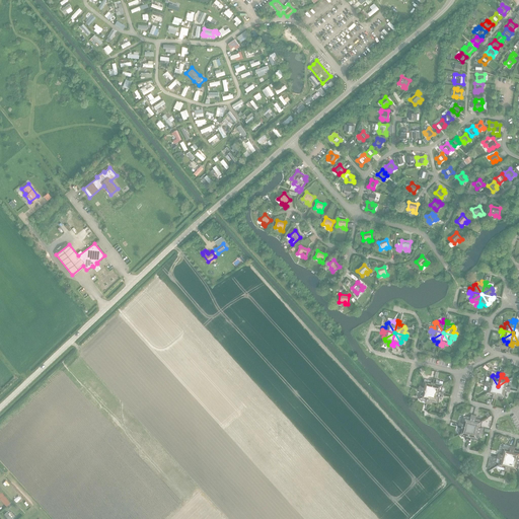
[(485,383),(498,386),(492,376),(490,377),(489,381),(486,380),(485,383)]
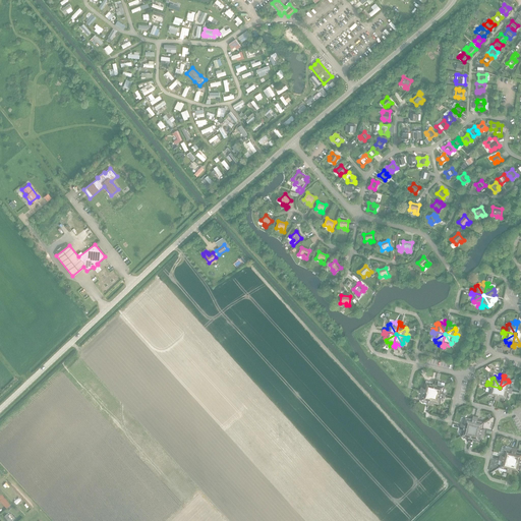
[(432,393),(436,381),(432,380),(432,383),(428,382),(426,383),(432,393)]
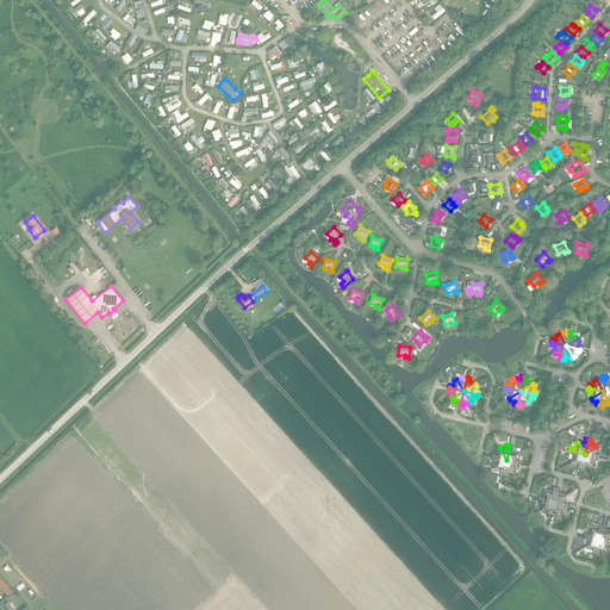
[(506,460),(518,453),(517,450),(512,449),(512,446),(510,446),(506,460)]
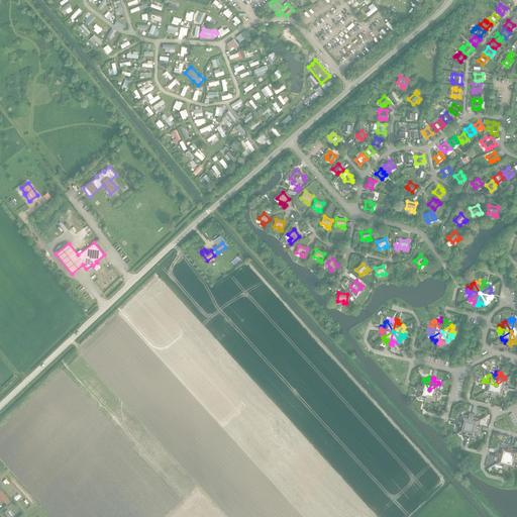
[(502,386),(508,388),(508,385),(505,385),(506,381),(505,379),(496,385),(502,386)]
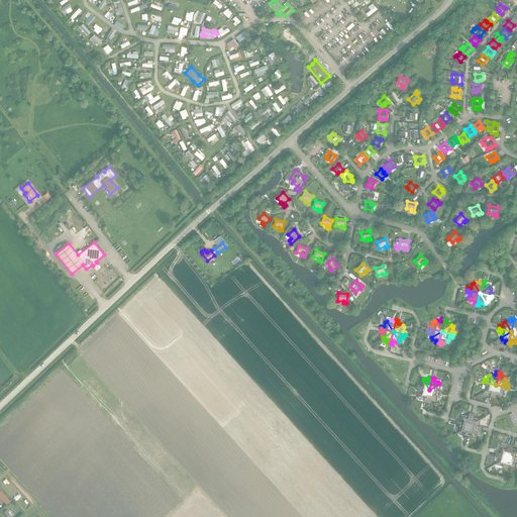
[(417,387),(429,390),(423,380),(421,381),(420,385),(417,384),(417,387)]
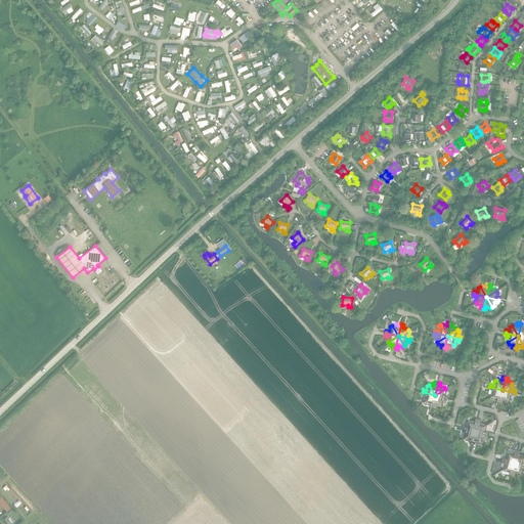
[(492,396),(503,390),(489,387),(489,389),(492,390),(491,394),(492,396)]
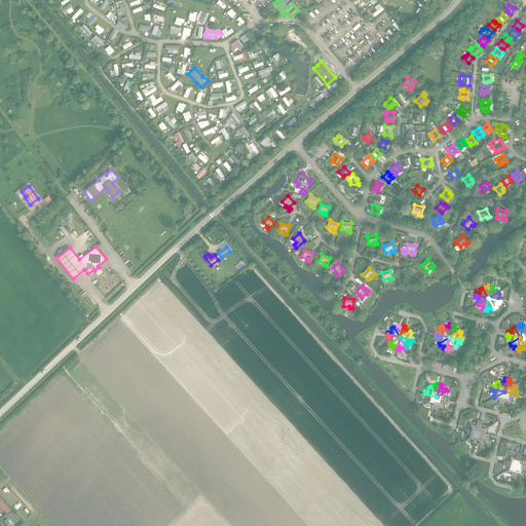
[(437,397),(449,400),(450,397),(447,397),(448,392),(447,390),(437,397)]
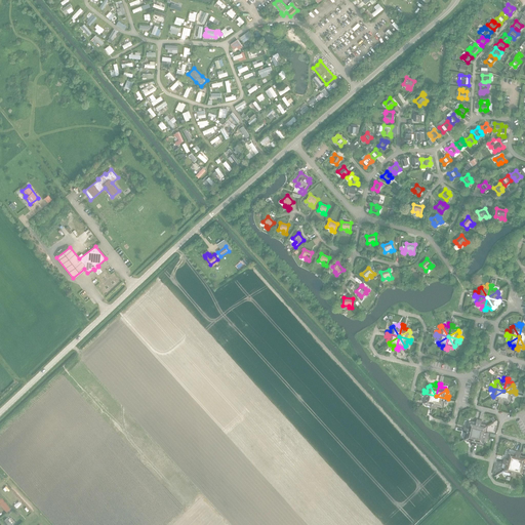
[(497,402),(500,403),(503,391),(493,397),(494,398),(498,399),(497,402)]
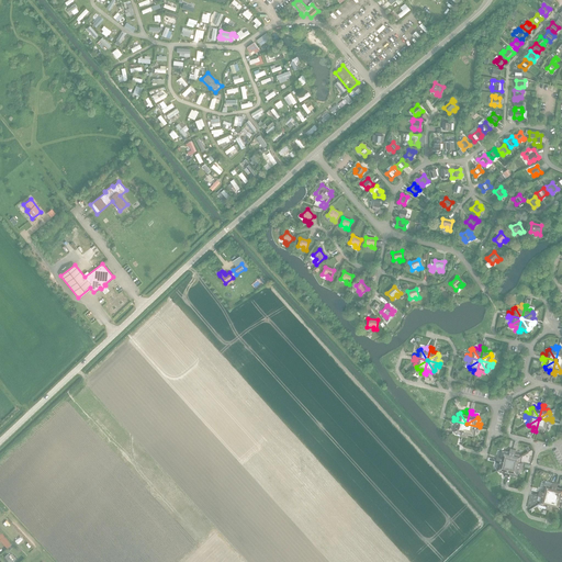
[(543,430),(544,429),(539,418),(536,431),(538,431),(539,429),(543,430)]
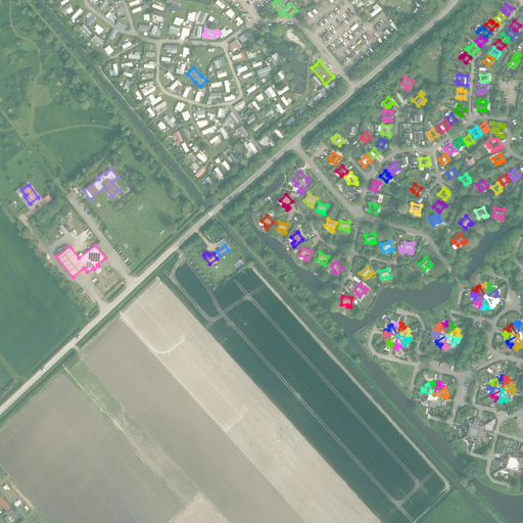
[(513,394),(514,392),(508,390),(502,389),(507,399),(509,397),(510,393),(513,394)]
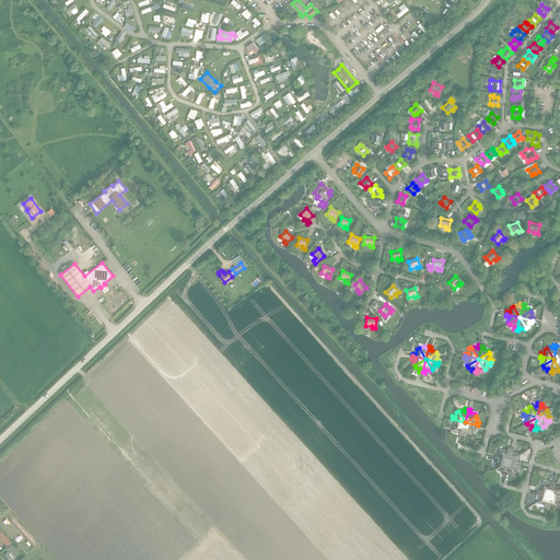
[(454,429),(465,422),(452,419),(451,421),(454,422),(453,427),(454,429)]
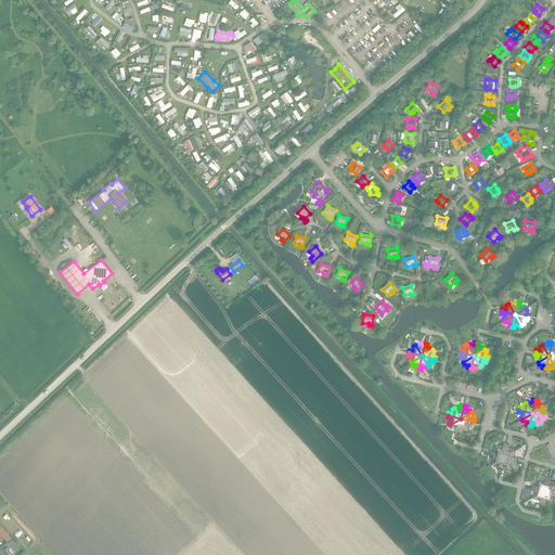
[(454,430),(457,431),(461,418),(450,425),(451,427),(455,428),(454,430)]
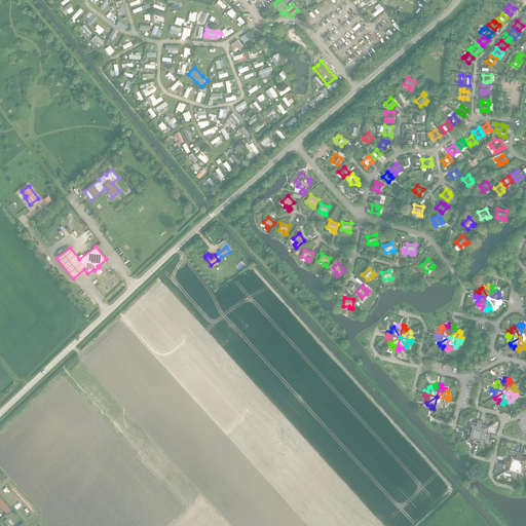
[(441,408),(443,407),(437,397),(434,409),(436,410),(437,407),(441,408)]
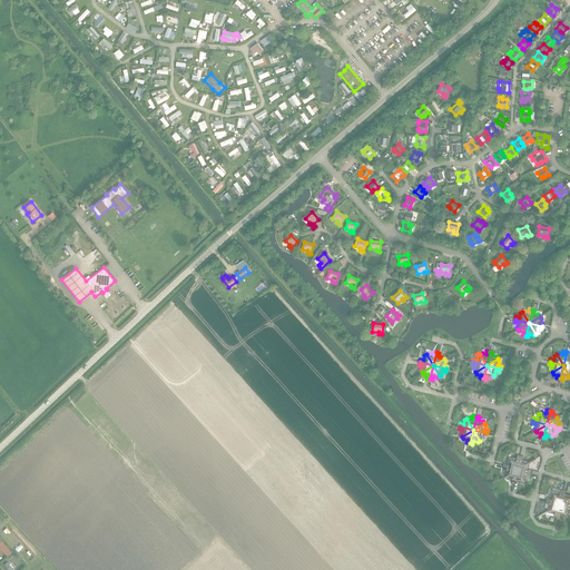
[(485,435),(487,433),(473,430),(480,441),(481,440),(482,435),(485,435)]
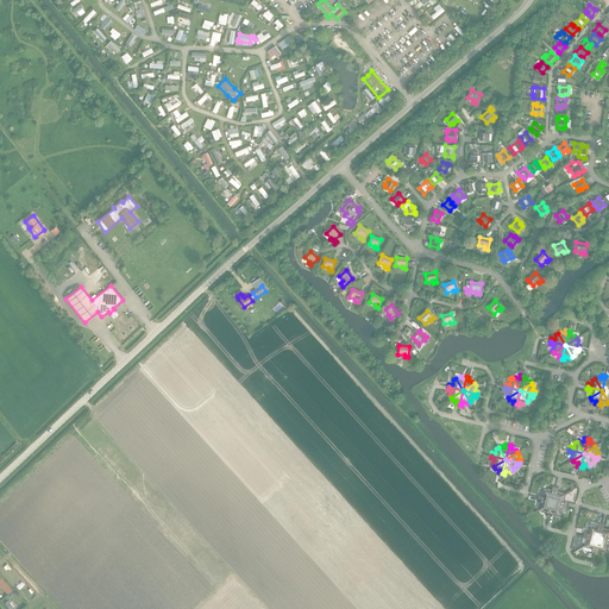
[(552,501),(556,487),(553,487),(552,490),(547,489),(545,490),(552,501)]
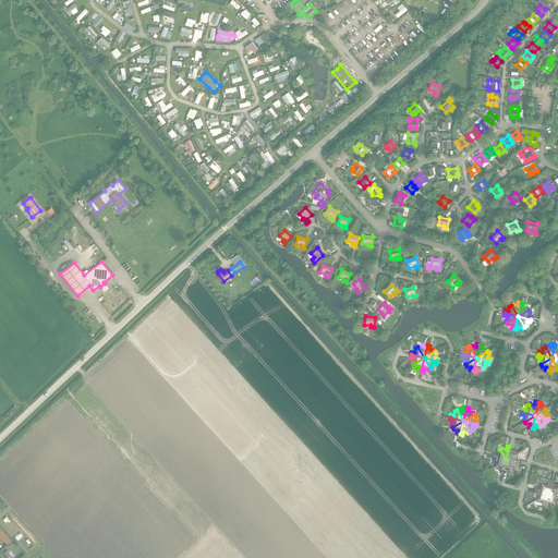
[(506,459),(517,453),(516,451),(511,450),(511,447),(509,446),(506,459)]
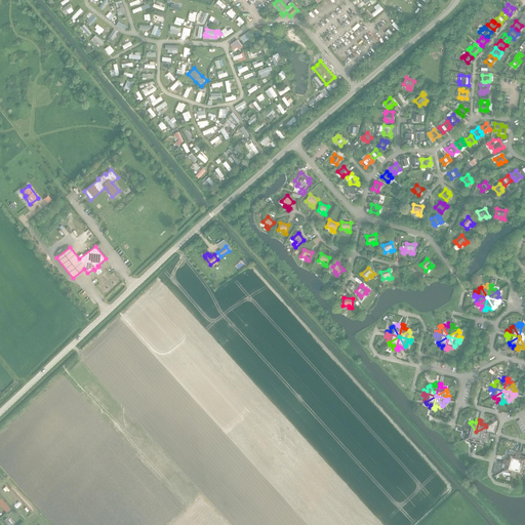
[(463,429),(476,432),(470,422),(468,423),(467,428),(463,427),(463,429)]
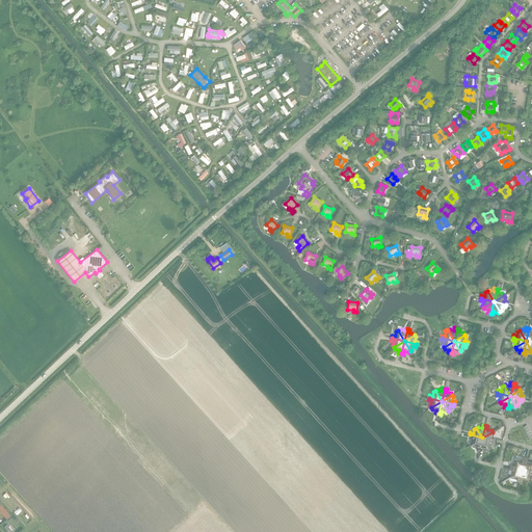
[(482,437),(495,442),(496,439),(493,437),(494,433),(493,432),(482,437)]
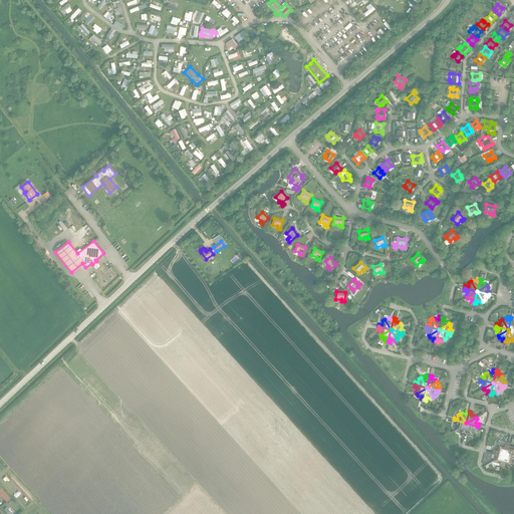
[(456,429),(466,423),(454,420),(453,423),(456,424),(455,428),(456,429)]
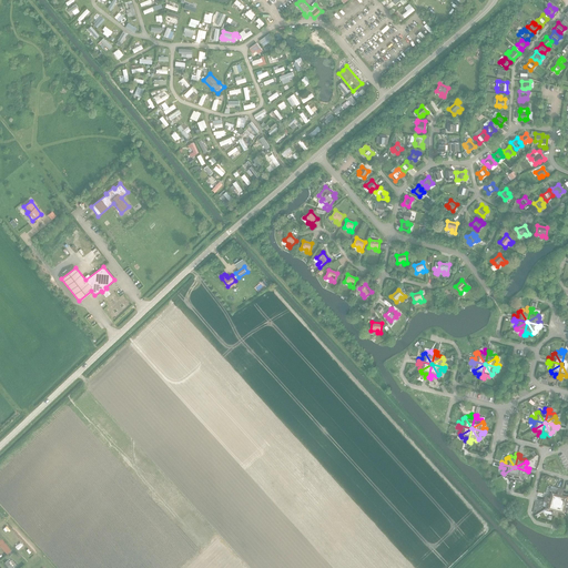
[(508,480),(511,482),(515,467),(504,474),(505,476),(509,477),(508,480)]
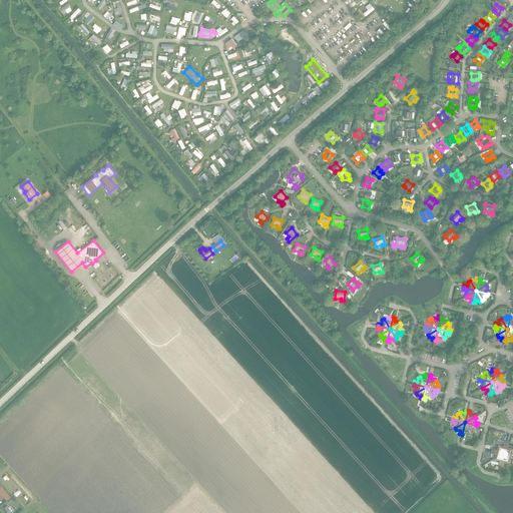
[(469,433),(471,432),(465,422),(462,435),(464,435),(465,432),(469,433)]
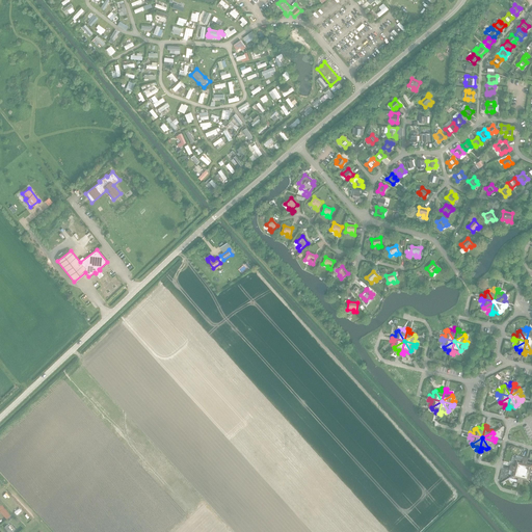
[(494,444),(495,442),(482,437),(488,448),(490,447),(491,443),(494,444)]
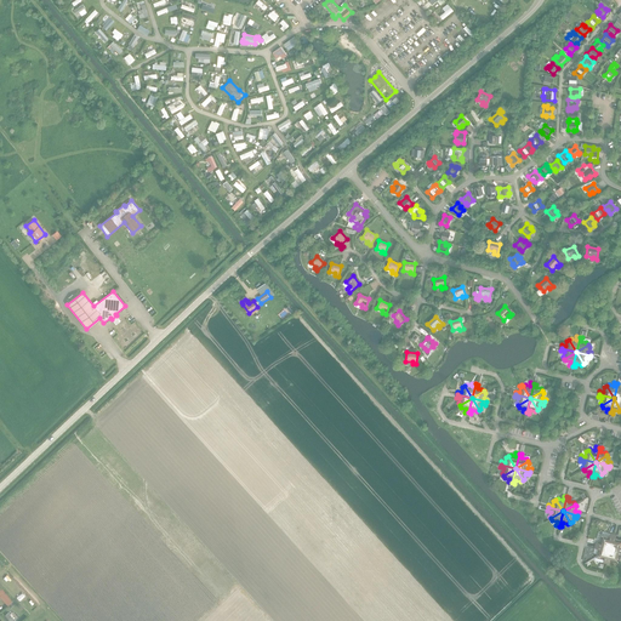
[(610,548),(614,534),(610,533),(609,536),(604,535),(603,536),(610,548)]
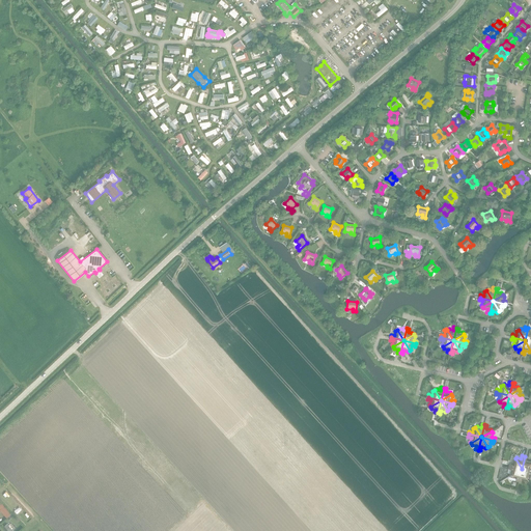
[(522,469),(530,463),(530,462),(526,460),(527,457),(525,456),(522,469)]
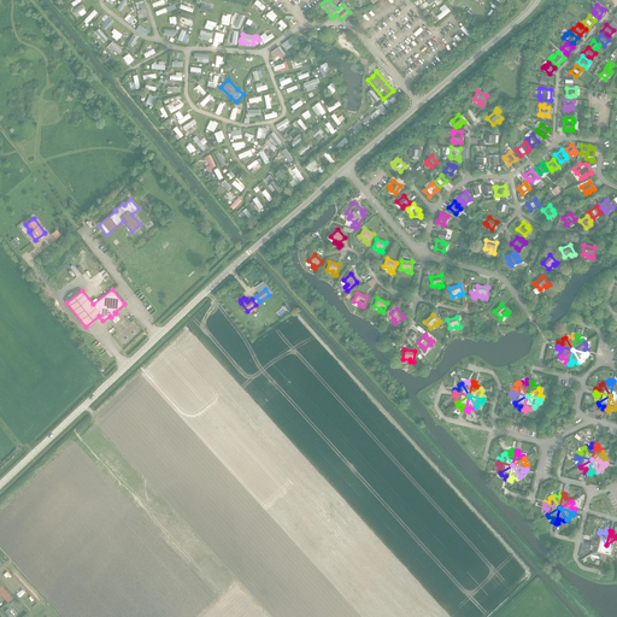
[(591,541),(606,545),(599,533),(597,534),(595,539),(592,539),(591,541)]
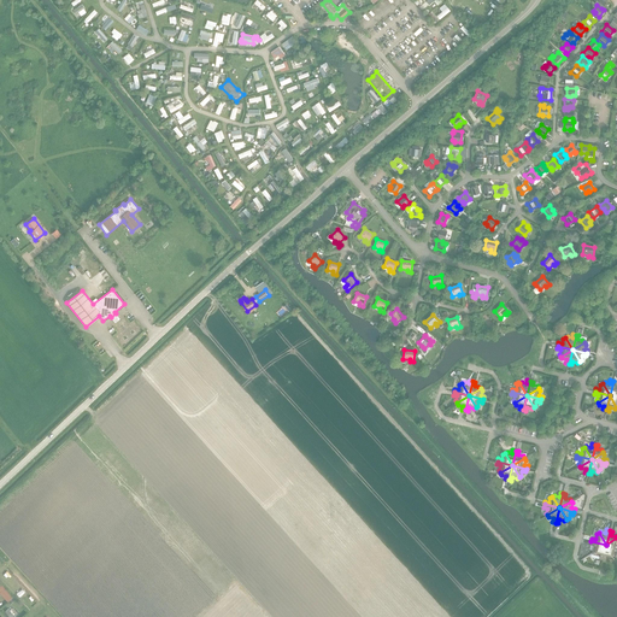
[(616,538),(606,545),(616,547),(616,538)]
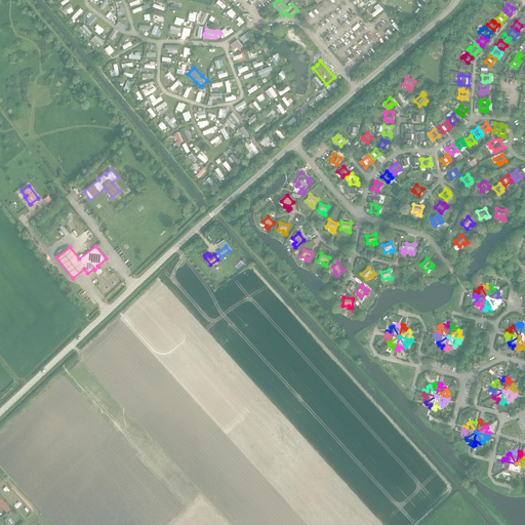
[(506,470),(516,463),(502,460),(502,463),(506,463),(505,468),(506,470)]
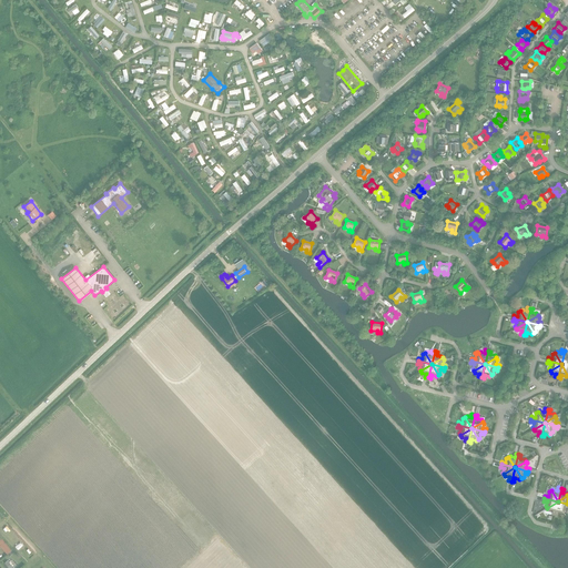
[(551,515),(555,515),(558,501),(547,508),(548,510),(553,511),(551,515)]
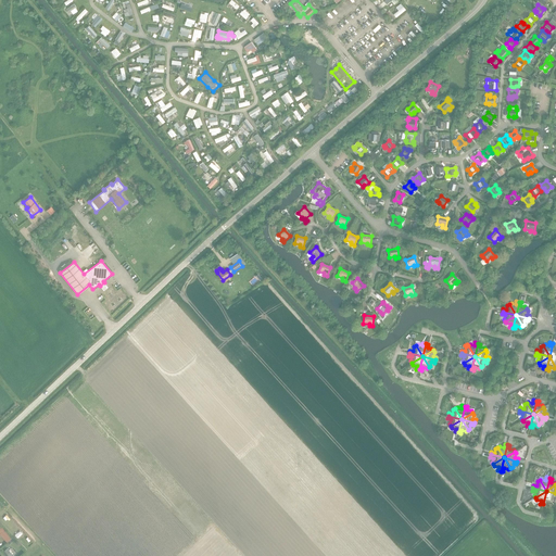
[(551,503),(552,502),(546,491),(543,504),(545,505),(546,502),(551,503)]
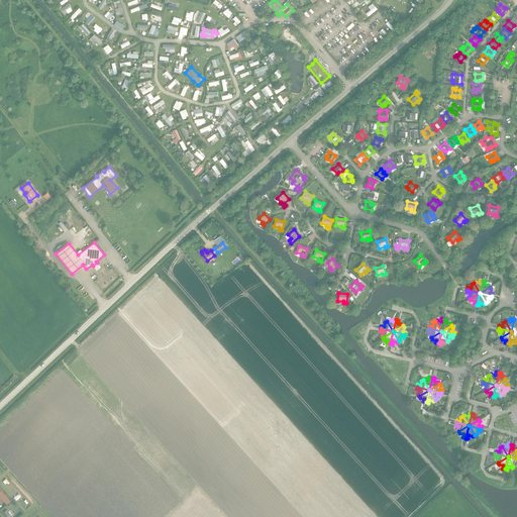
[(516,461),(516,458),(508,456),(513,467),(515,466),(516,461)]
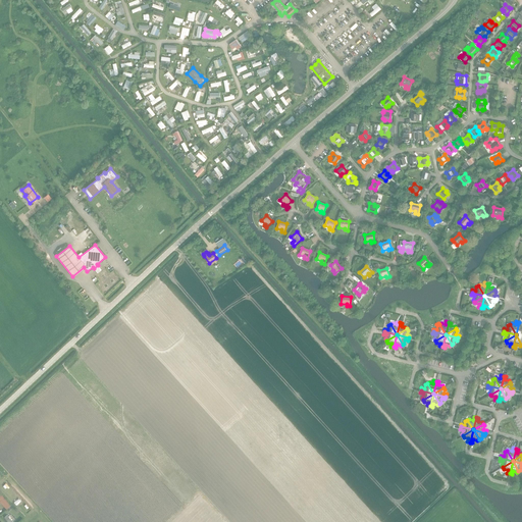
[(6,509),(8,511),(12,507),(1,493),(0,493),(0,502),(6,509)]
